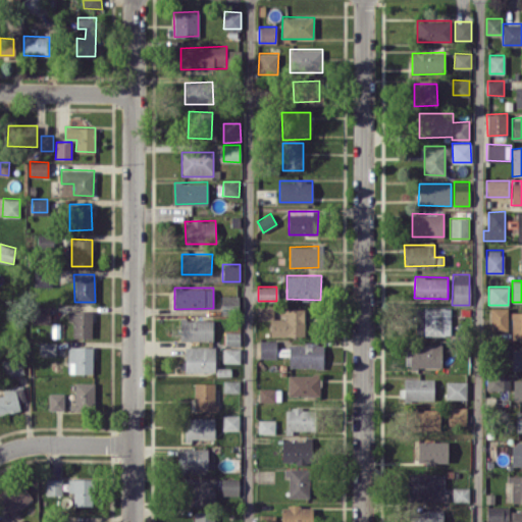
[(221,312),(239,312),(239,295),(221,296),(221,312)]
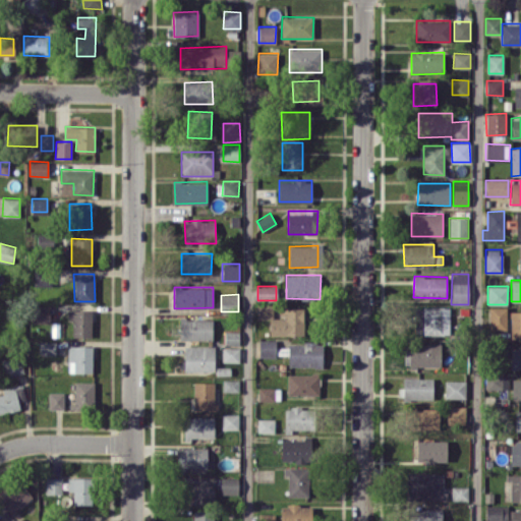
[(257,319),(273,319),(273,304),(256,304),(257,319)]
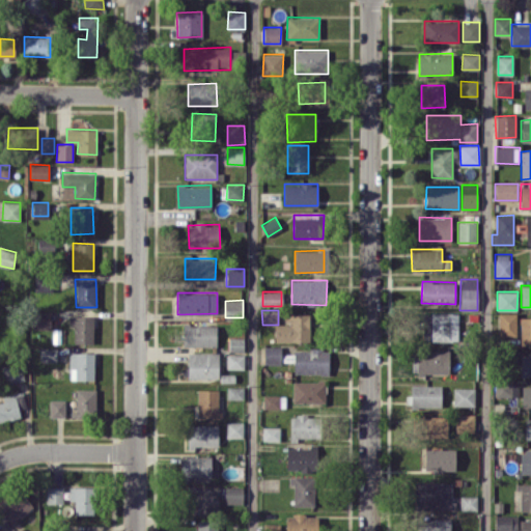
[(51,329),(51,311),(33,311),(33,329),(51,329)]
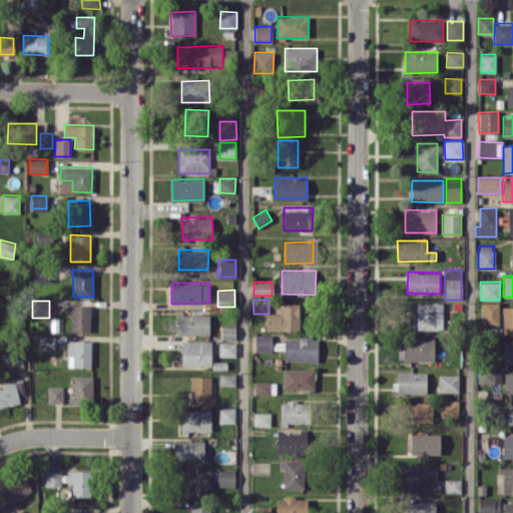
[(409,302),(409,330),(443,329),(443,302),(409,302)]
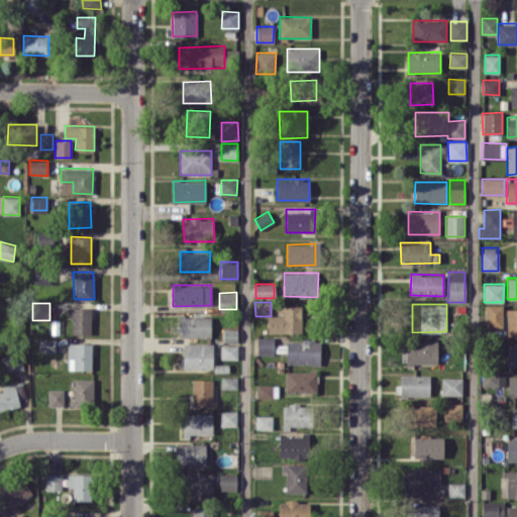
[(268,316),(268,333),(302,332),(301,305),(282,306),(282,315),(268,316)]
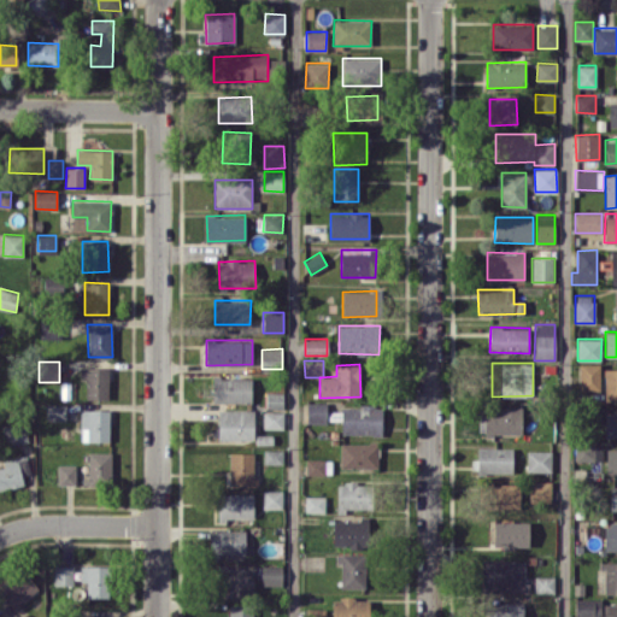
[(600,364),(580,364),(580,391),(600,391),(600,364)]
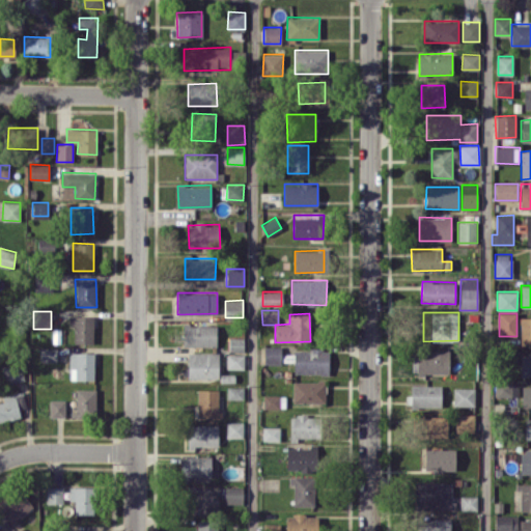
[(93,343),(93,316),(70,315),(70,327),(74,327),(74,343),(93,343)]
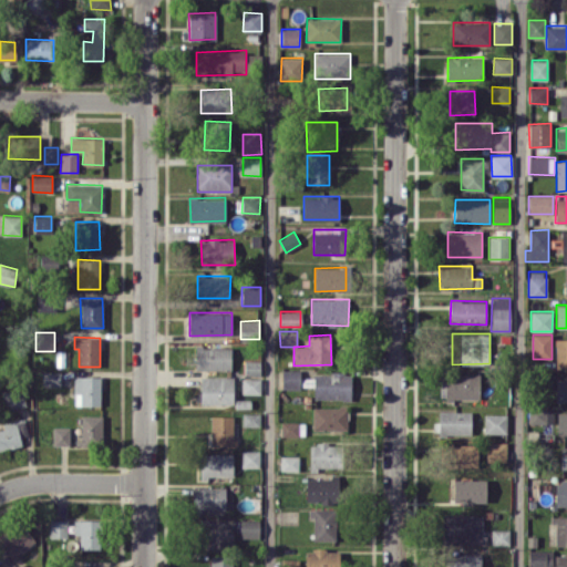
[(555,368),(566,368),(566,338),(555,338),(555,368)]
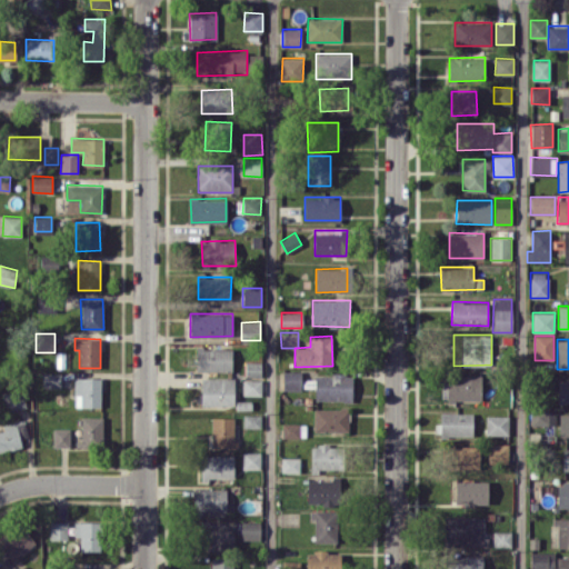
[(231,371),(231,348),(197,348),(196,370),(231,371)]
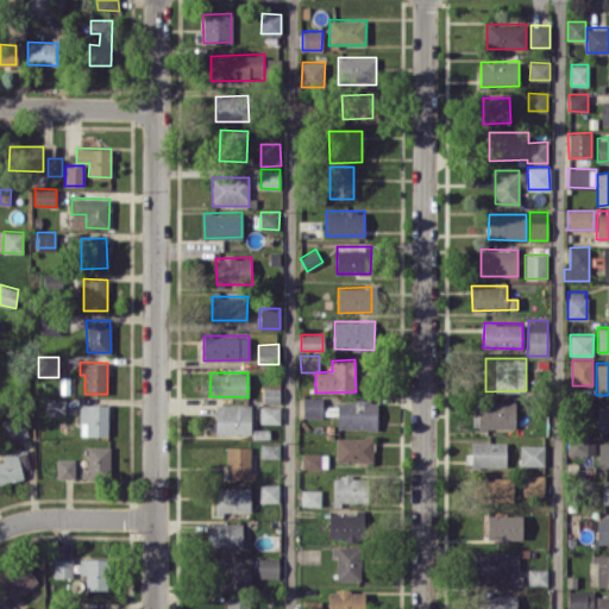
[(263,403),(280,403),(280,388),(263,388),(263,403)]
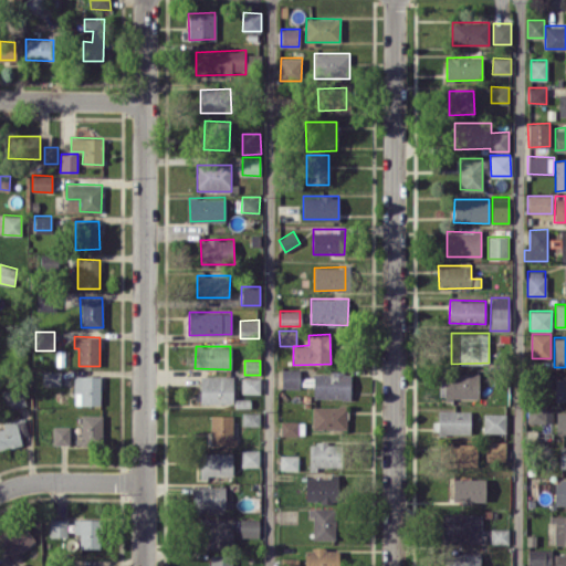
[(281,388),(300,388),(300,369),(281,368),(281,388)]
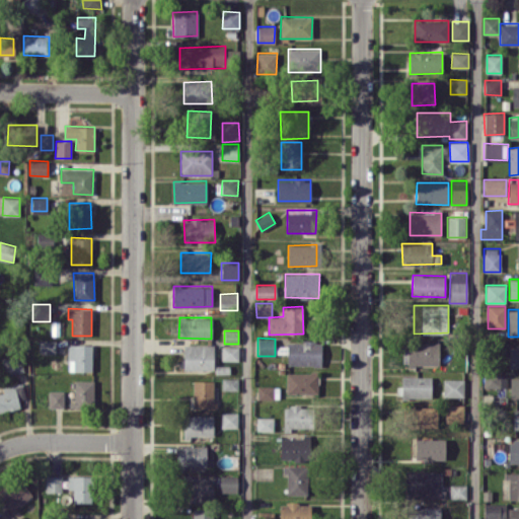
[(56,353),(55,340),(40,340),(40,353),(56,353)]
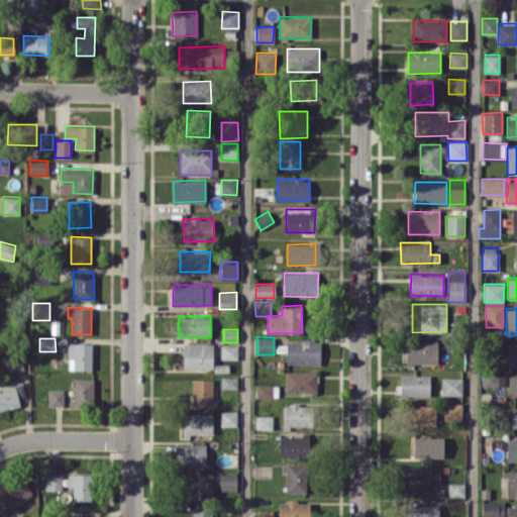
[(286,339),(286,364),(320,365),(320,340),(286,339)]
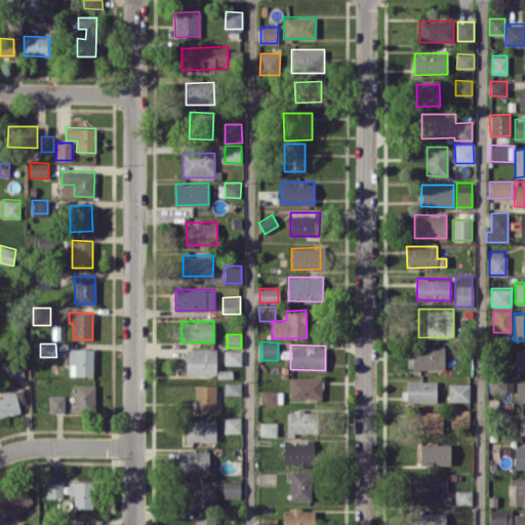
[(408,369),(444,368),(444,346),(408,347),(408,369)]
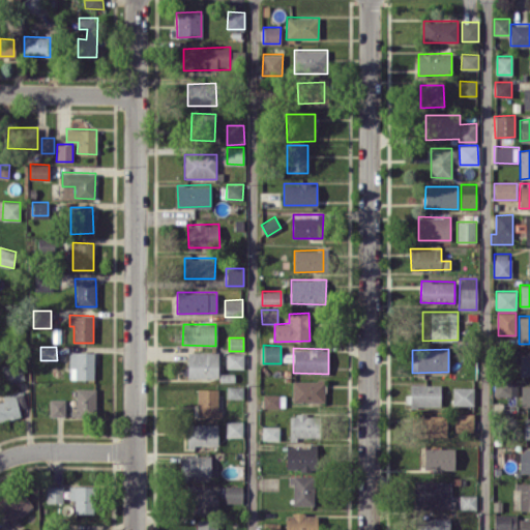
[(94,352),(69,351),(69,379),(94,379),(94,352)]
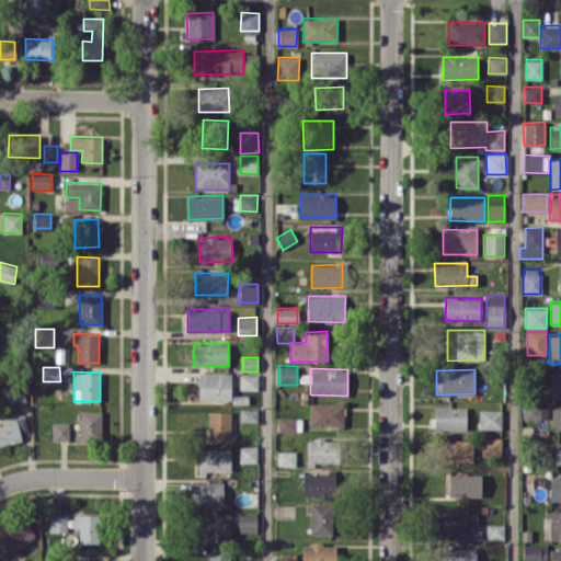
[(231,399),(230,371),(198,373),(198,388),(194,388),(194,400),(231,399)]
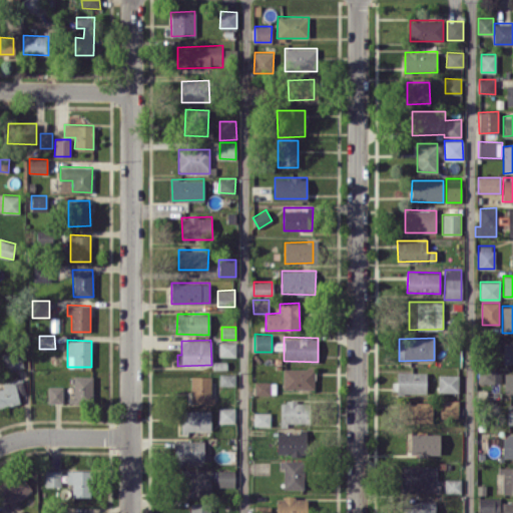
[(218,356),(235,356),(235,342),(219,342),(218,356)]
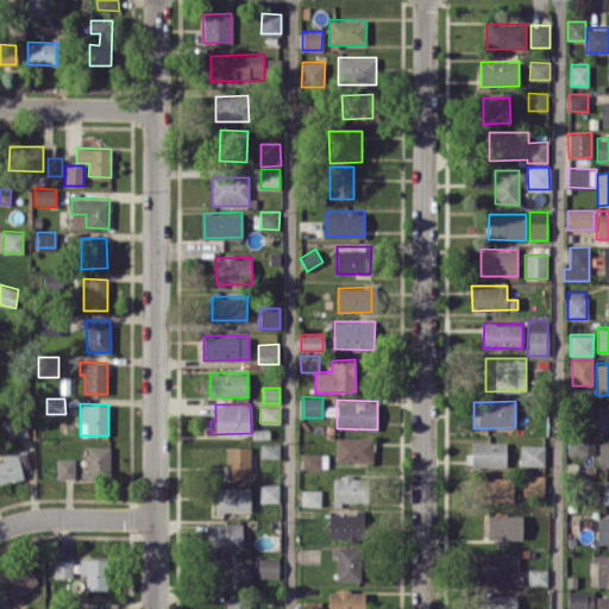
[(608,432),(608,406),(597,407),(597,432),(608,432)]
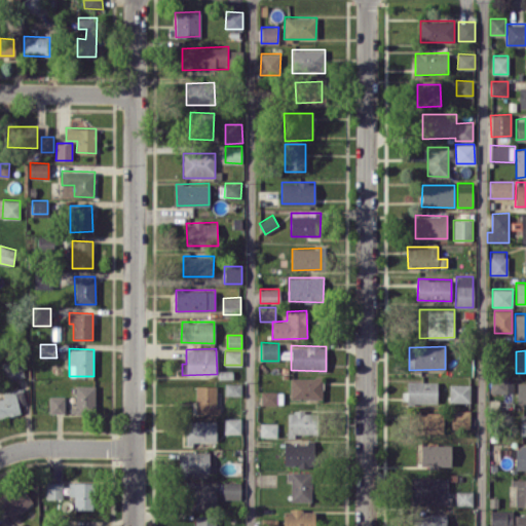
[(2,363),(6,380),(25,376),(20,359),(2,363)]
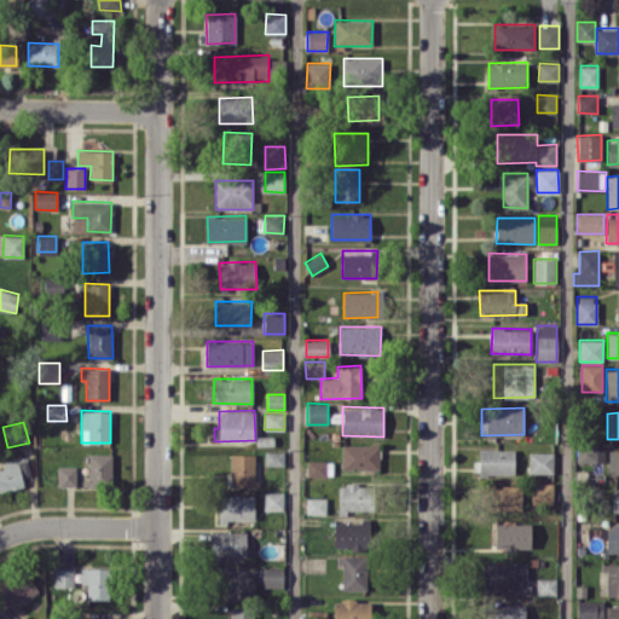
[(380,470),(380,445),(342,444),(341,469),(380,470)]
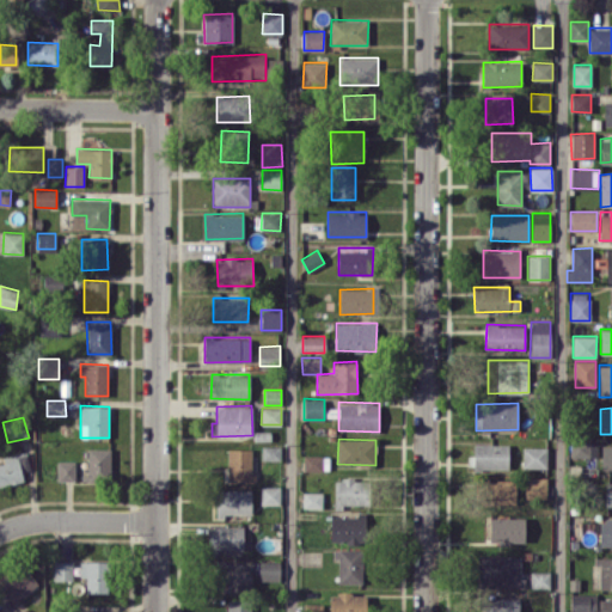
[(597,457),(598,440),(570,439),(570,457),(597,457)]
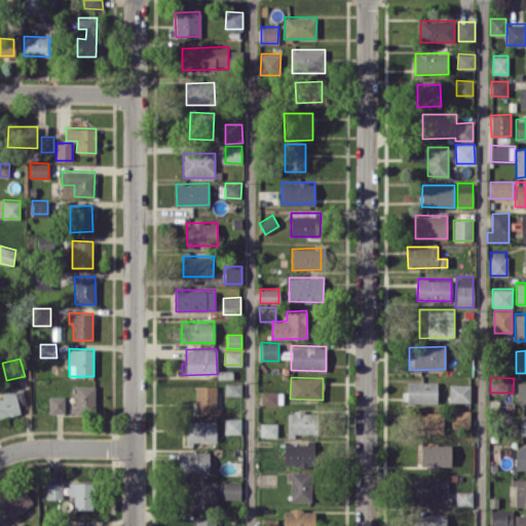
[(438,402),(437,381),(407,381),(407,390),(402,390),(402,403),(438,402)]
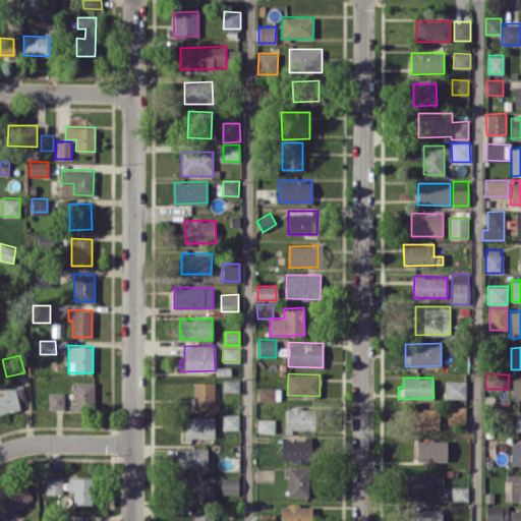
[(512,400),(520,400),(520,378),(512,378),(512,400)]
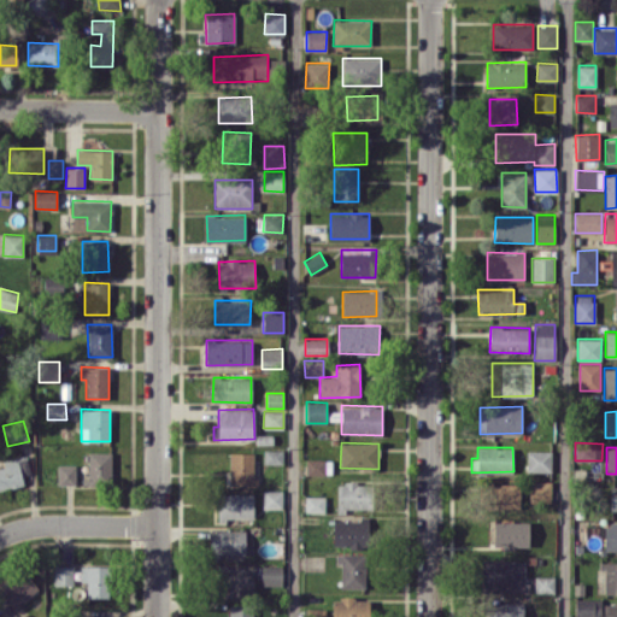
[(264,463),(283,464),(283,450),(264,448),(264,463)]
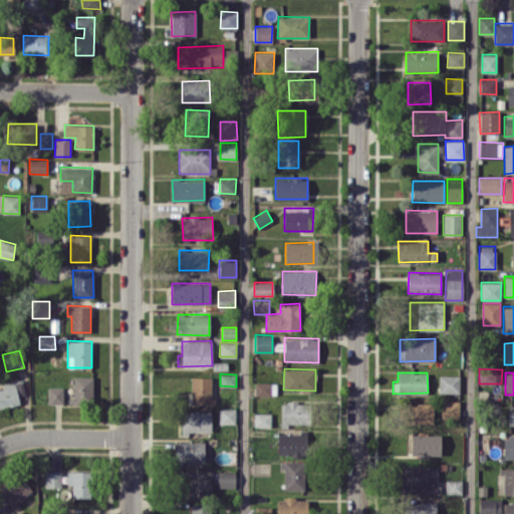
[(459,393),(460,375),(439,374),(439,393),(459,393)]
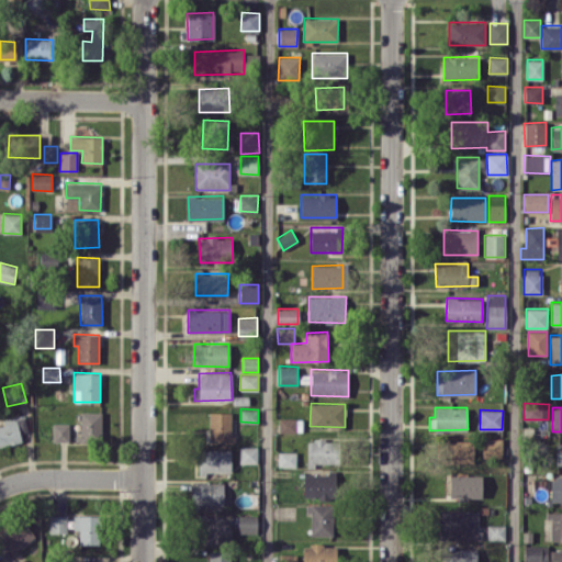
[(79,440),(102,440),(101,411),(79,412),(79,440)]
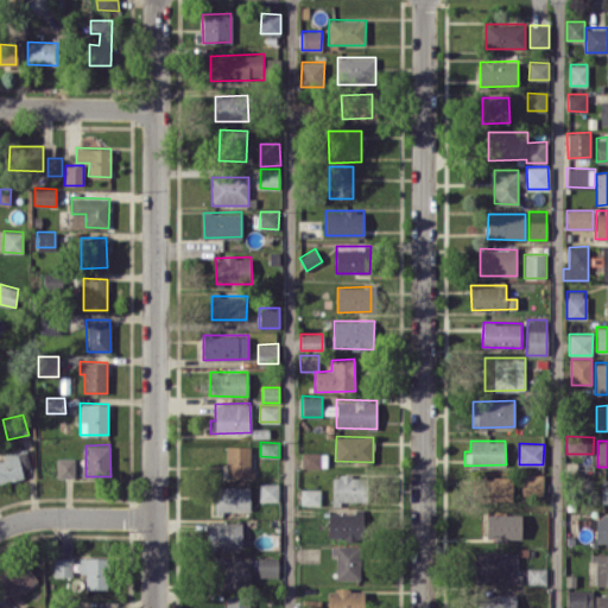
[(251,445),(226,447),(227,479),(251,477),(251,445)]
